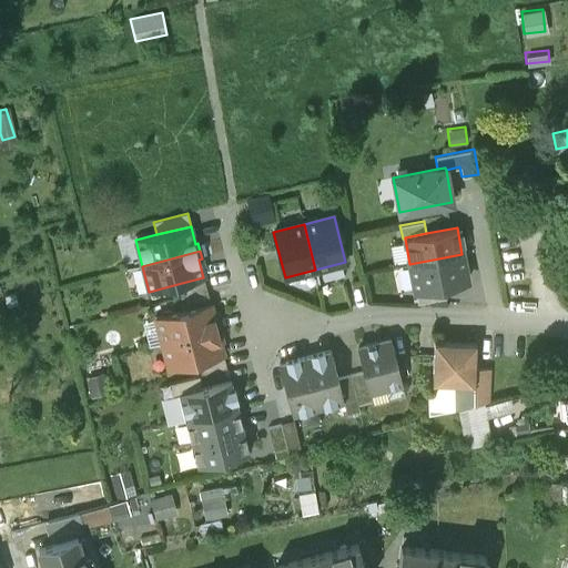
[(462,254),(409,264),(415,291),(444,285),(467,280),(462,254)]
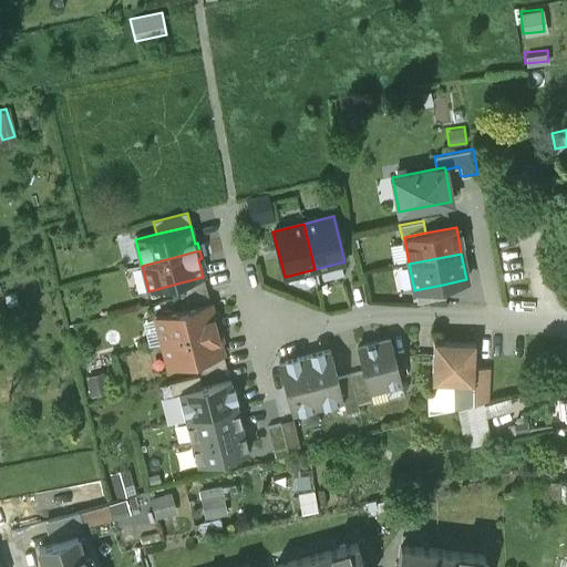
[(203,277),(177,284),(181,297),(206,290),(203,277)]
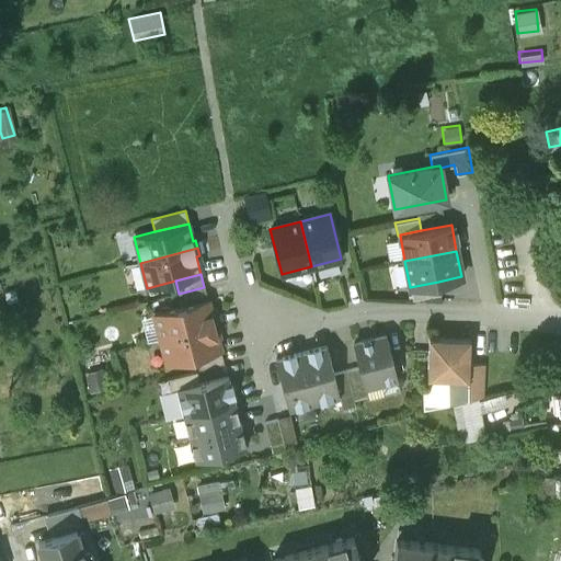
[(438,282),(410,287),(412,299),(441,294),(438,282)]
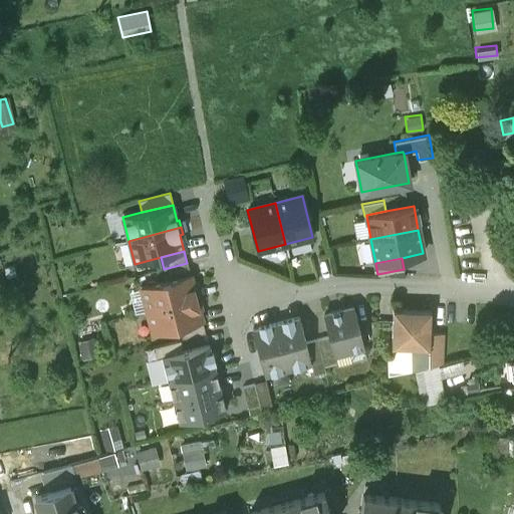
[(187,263),(164,269),(167,280),(190,274),(187,263)]
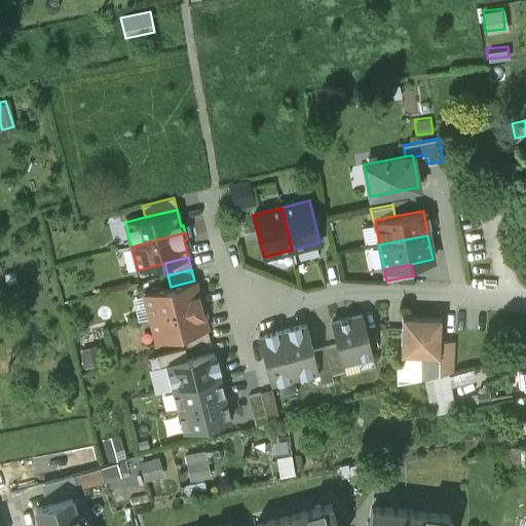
[(13,270),(2,273),(5,285),(16,282),(13,270)]
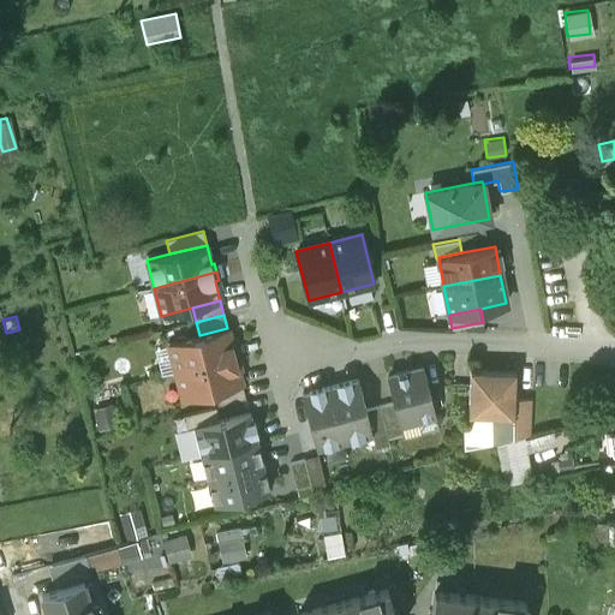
[(199,335),(168,344),(175,371),(238,356),(236,347),(233,348),(227,328),(199,335)]
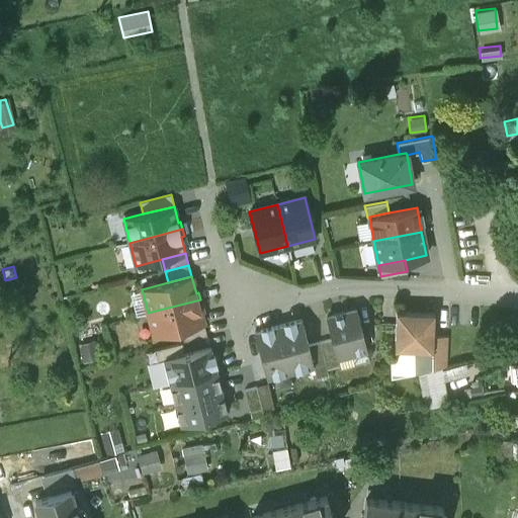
[(200,299),(148,313),(154,337),(180,330),(203,324),(199,307),(202,307),(200,299)]
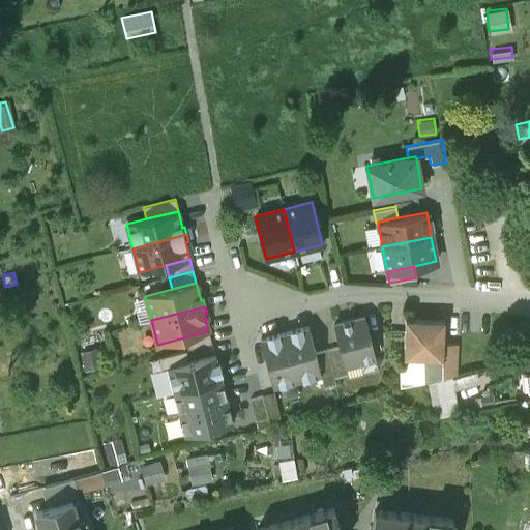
[(364,317),(333,325),(339,347),(344,364),(375,357),(364,317)]
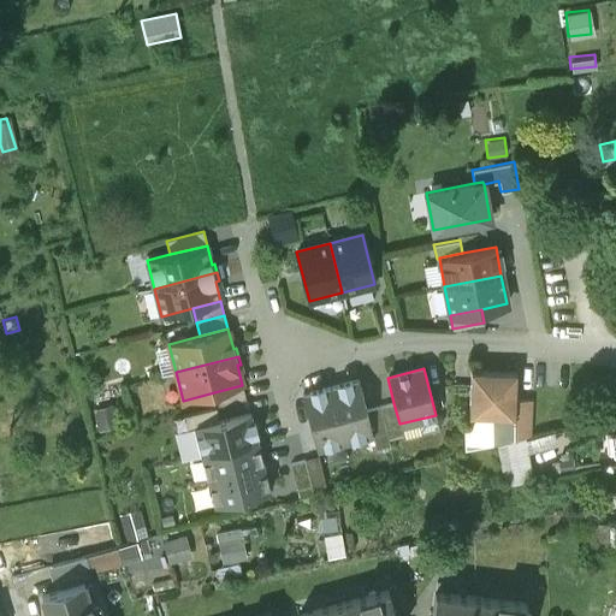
[(515,372),(471,369),(468,415),(514,416),(515,398),(515,372)]
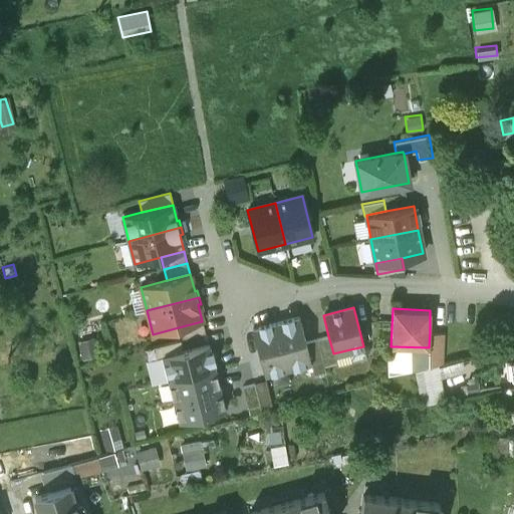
[(292,316),(280,319),(281,321),(275,322),(287,369),(311,363),(305,341),(299,316),(292,318),(292,316)]
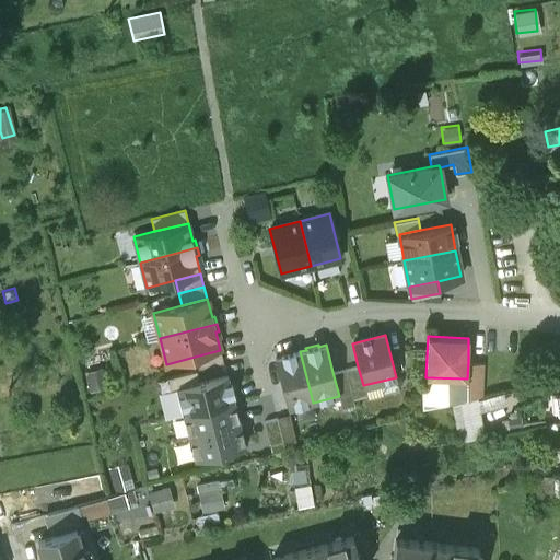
[(220,350),(195,357),(198,369),(223,362),(220,350)]
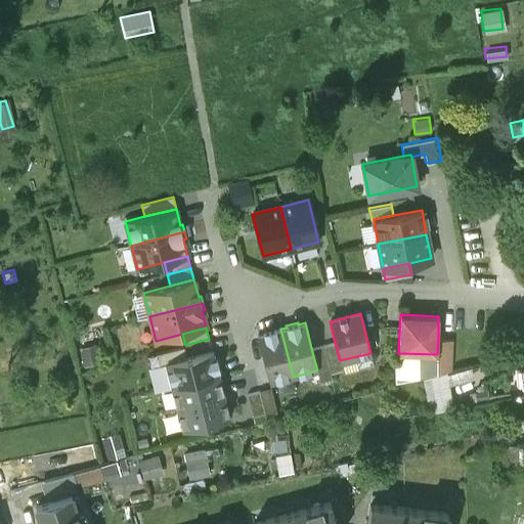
[(280,329),(275,331),(274,329),(263,332),(263,334),(257,335),(269,383),(293,377),(280,329)]
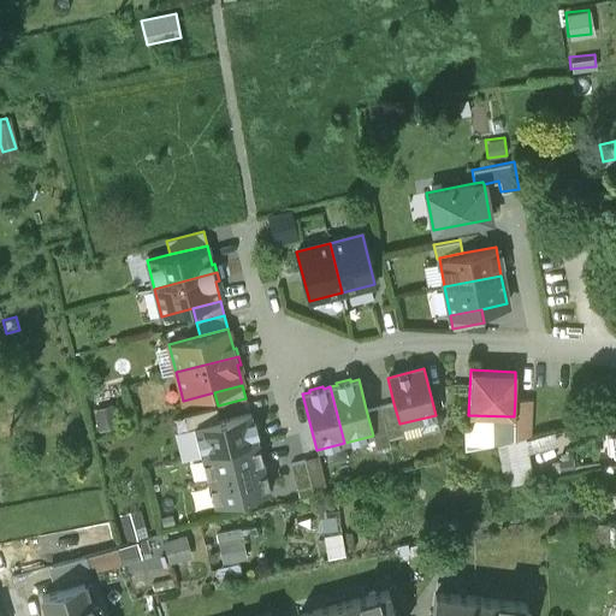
[(532,400),(515,398),(514,416),(514,421),(514,439),(526,437),(531,434),(532,400)]
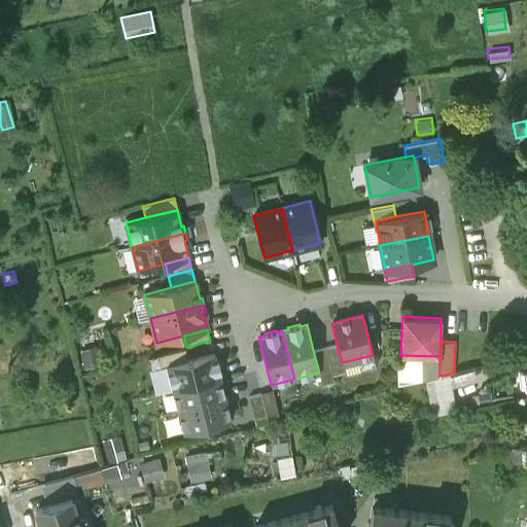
[(95,345),(78,349),(83,370),(100,365),(95,345)]
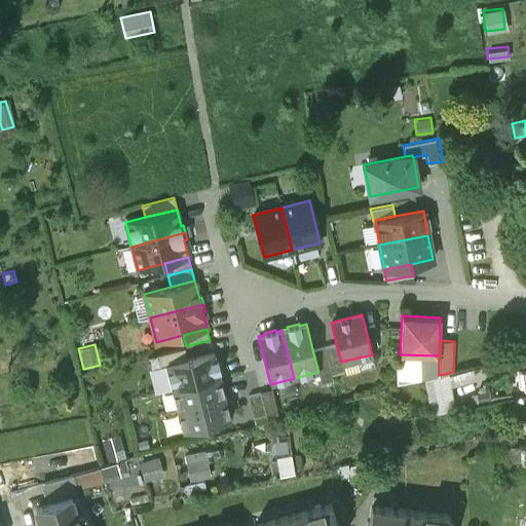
[(336,344),(325,347),(330,369),(342,366),(341,362),(336,344)]
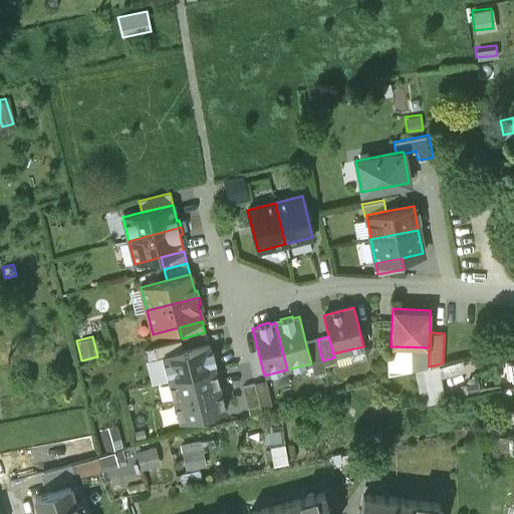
[(181,339),(154,346),(156,358),(162,356),(183,351),(181,339)]
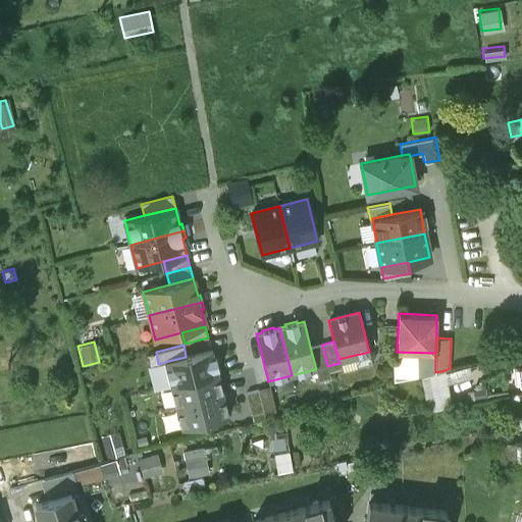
[(322,345),(310,347),(316,369),(319,380),(330,378),(327,366),(322,345)]
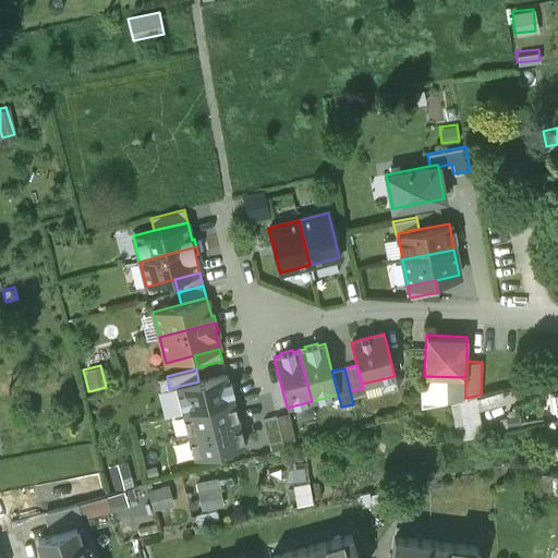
[(198,381),(176,387),(182,412),(233,399),(231,393),(233,392),(230,380),(228,380),(227,374),(198,381)]
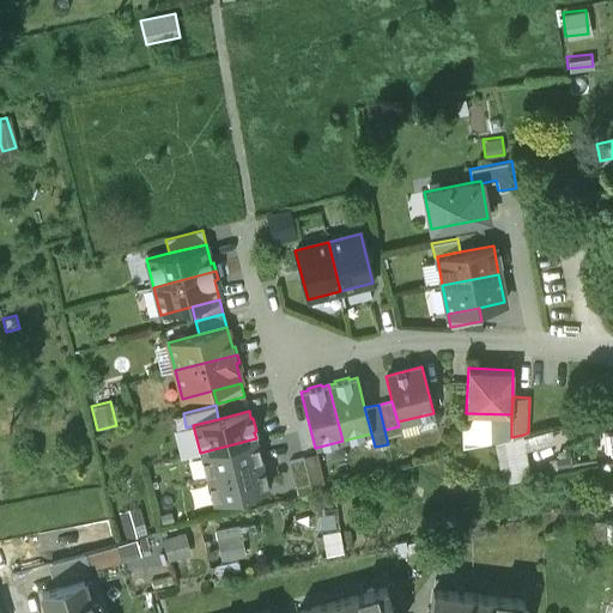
[(511,437),(493,443),(502,483),(530,478),(523,435),(511,437)]
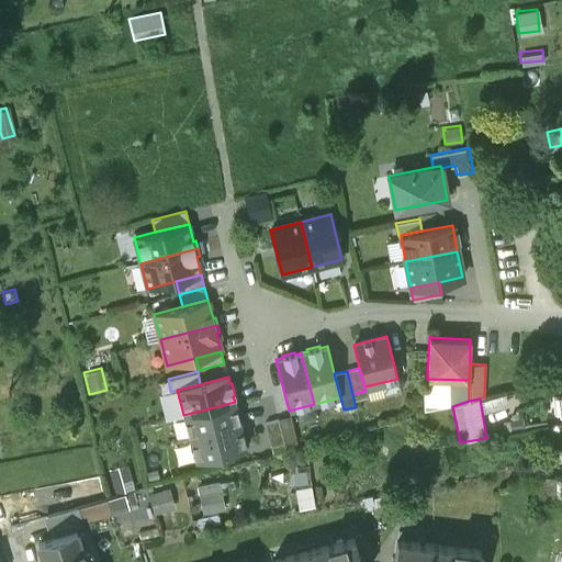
[(235,402),(183,415),(190,439),(240,425),(235,402)]
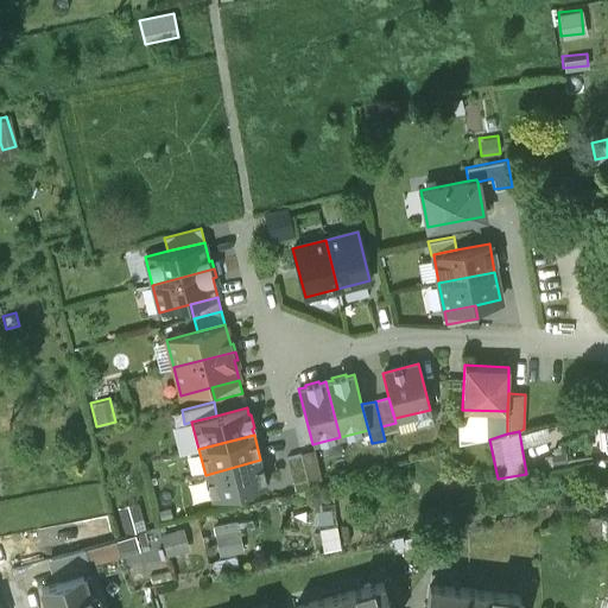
[(314,449),(301,453),(308,482),(322,479),(314,449)]
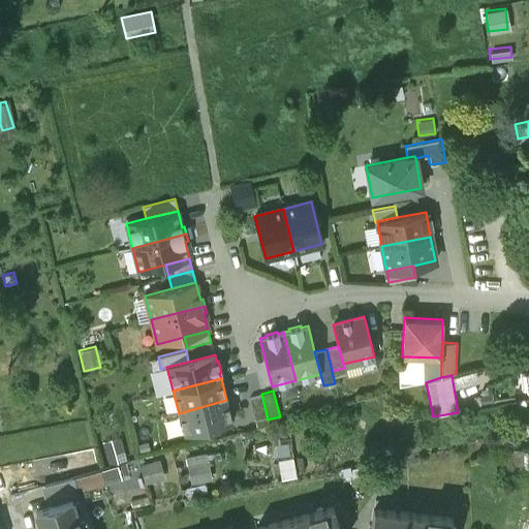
[(260,394),(249,397),(255,423),(268,419),(260,394)]
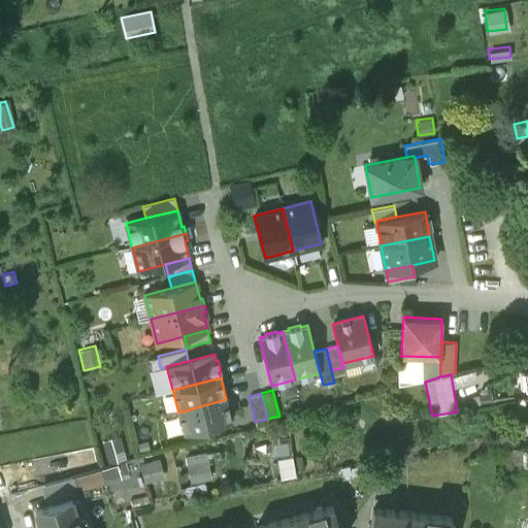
[(226,399),(178,413),(184,433),(232,422),(226,399)]
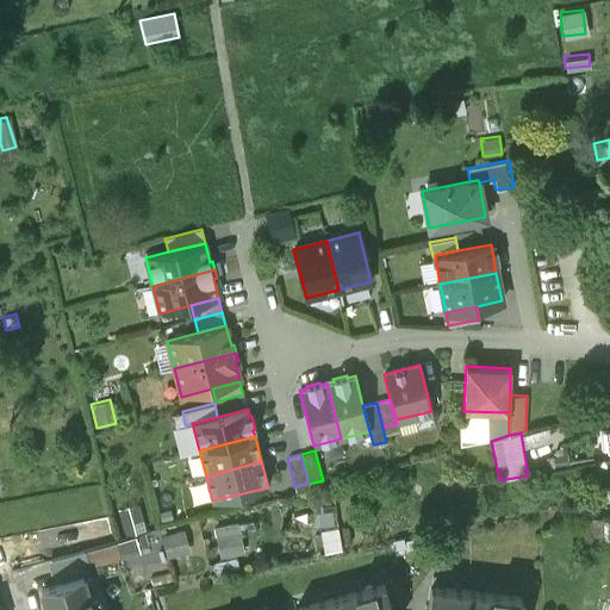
[(137,500),(117,506),(123,526),(143,520),(137,500)]
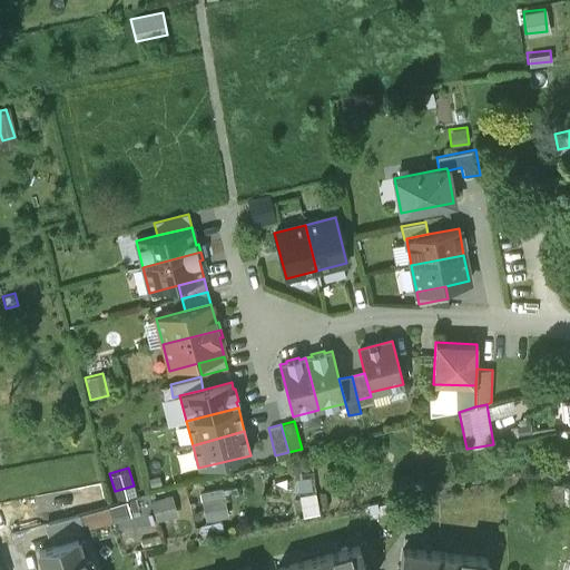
[(220,483),(198,488),(205,519),(227,514),(220,483)]
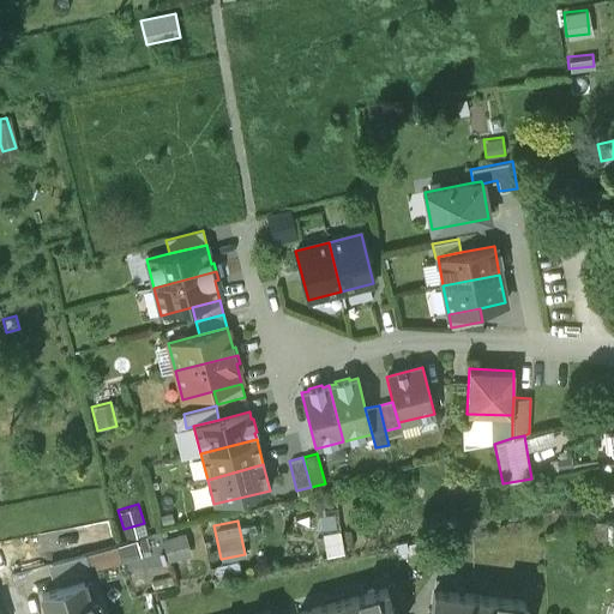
[(613,522),(588,523),(588,551),(613,549),(613,522)]
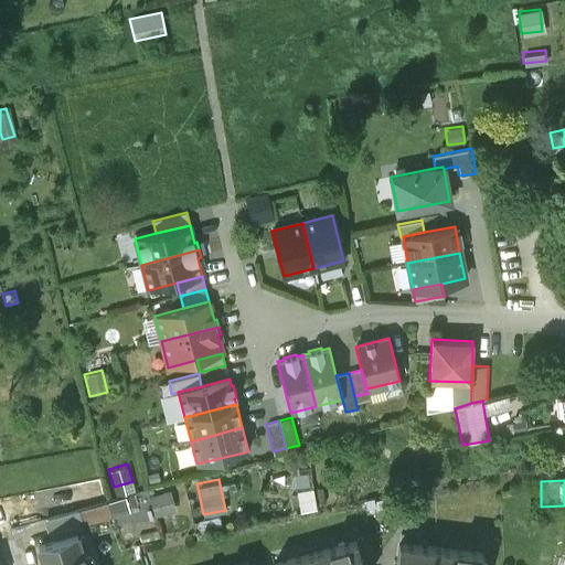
[(312,483),(295,487),(300,512),(316,510),(312,483)]
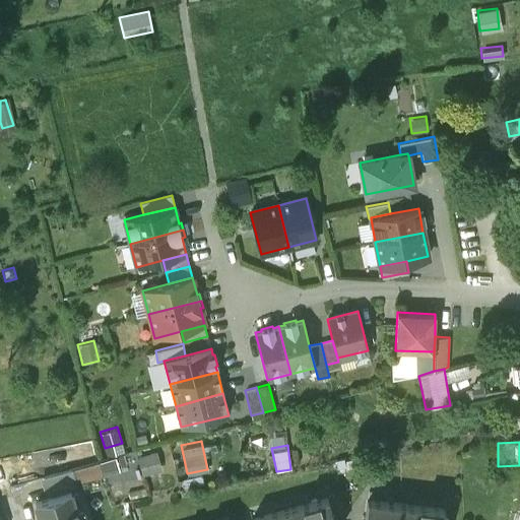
[(153,447),(135,451),(141,473),(159,467),(153,447)]
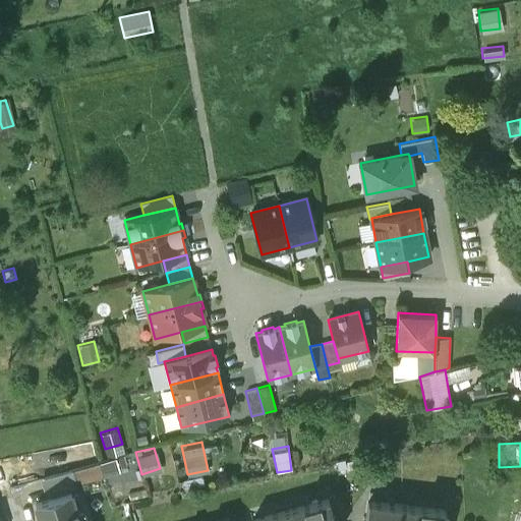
[(98,464),(72,470),(76,485),(102,479),(98,464)]
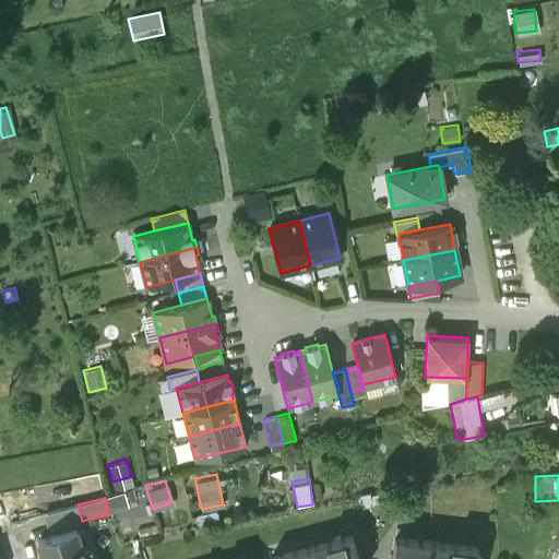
[(78,504),(47,512),(52,530),(82,521),(78,504)]
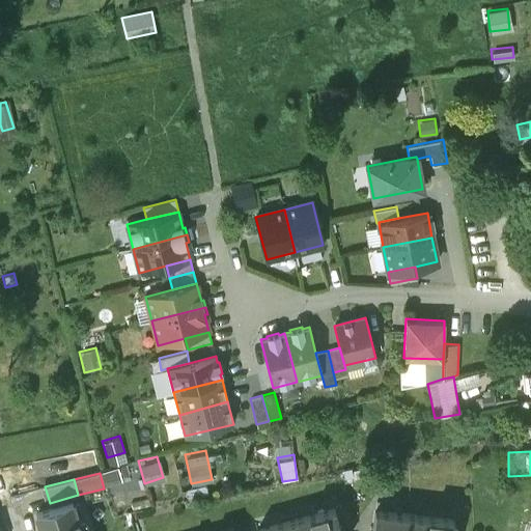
[(81,530),(72,500),(36,511),(42,530),(81,530)]
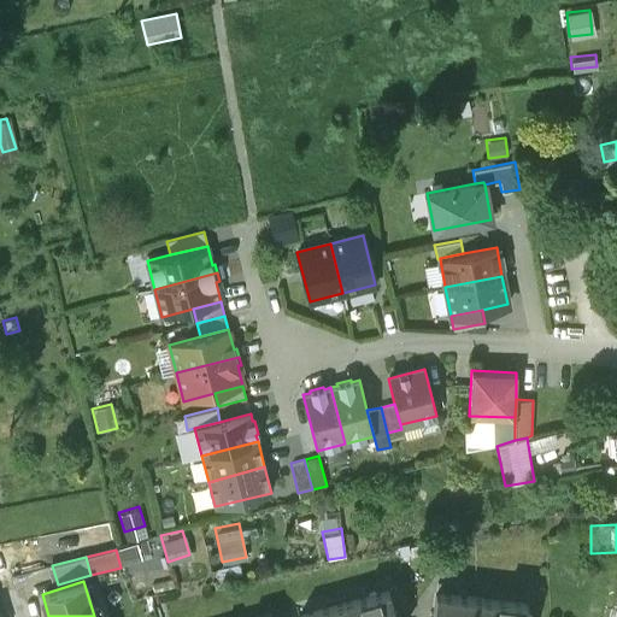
[(395,616),(388,589),(298,615),(298,616),(395,616)]
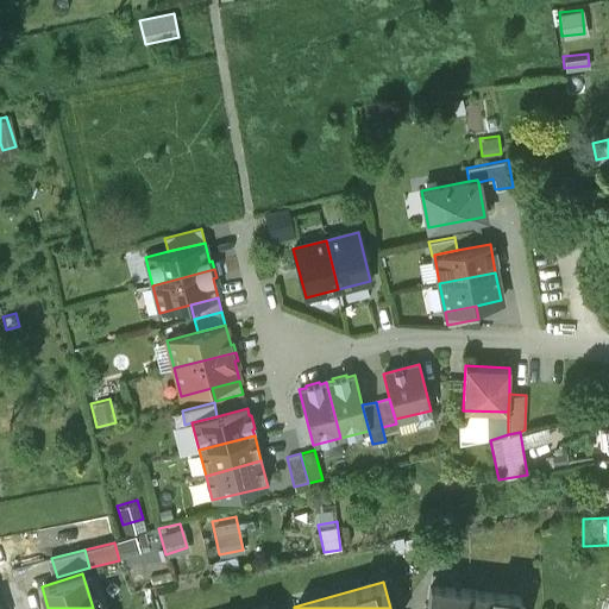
[(519,608),(521,596),(429,584),(426,608),(519,608)]
